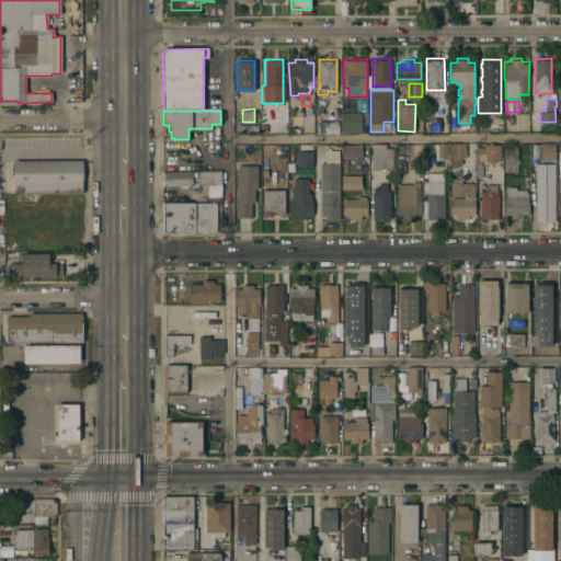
[(342,132),(341,112),(361,111),(362,132),(342,132)]
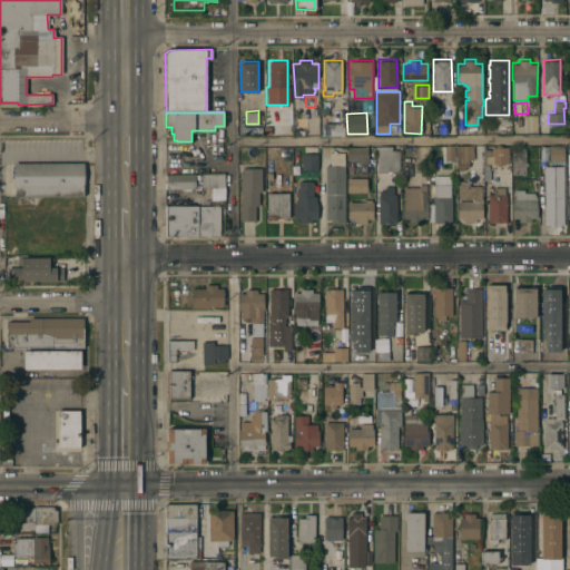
[(523,115),(537,114),(538,131),(524,131),(523,115)]
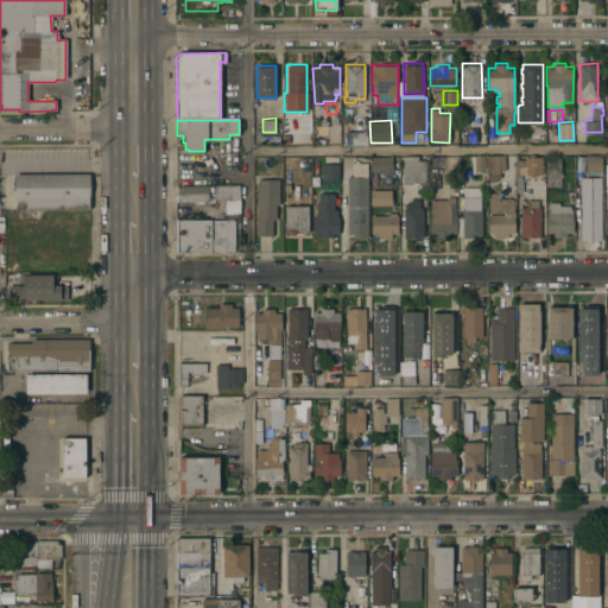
[(476,128),(476,144),(467,144),(467,128),(476,128)]
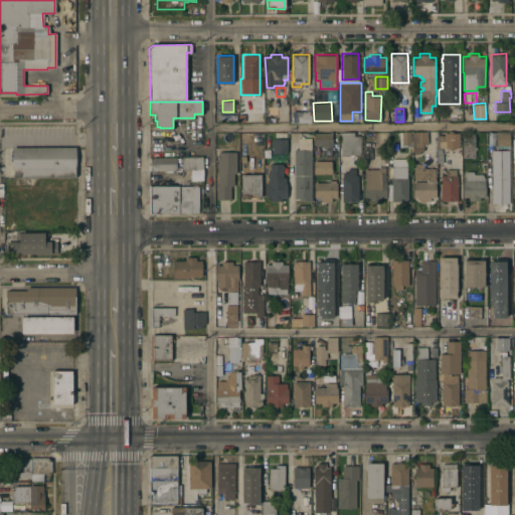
[(291,112),(294,112),(297,112),(298,112),(305,112),(305,111),(310,111),(310,123),(291,123),(291,112)]
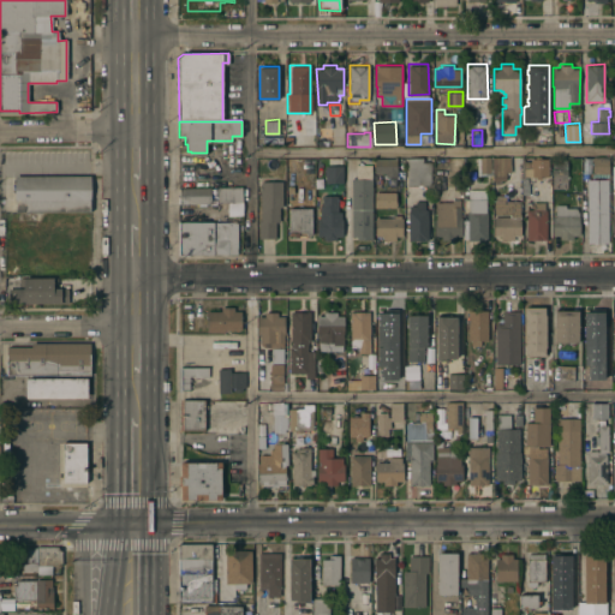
[(592,156),(609,156),(609,173),(592,173),(592,156)]
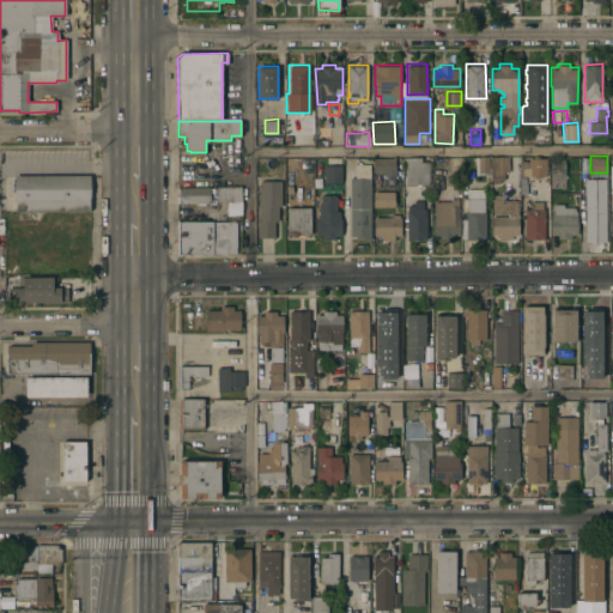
[(395,157),(395,167),(396,167),(398,171),(395,171),(396,175),(374,176),(374,157),(395,157)]
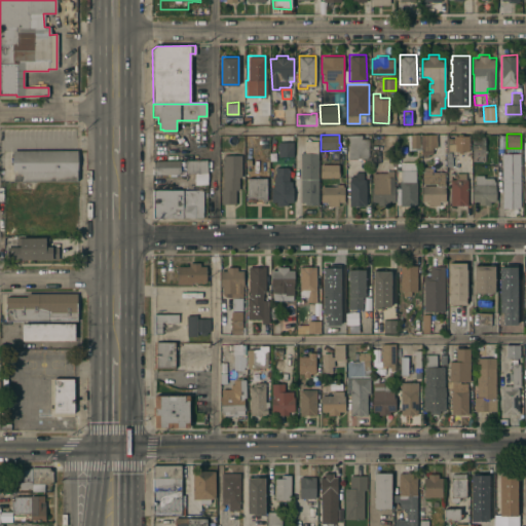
[(348,135),(368,135),(368,157),(348,157),(348,135)]
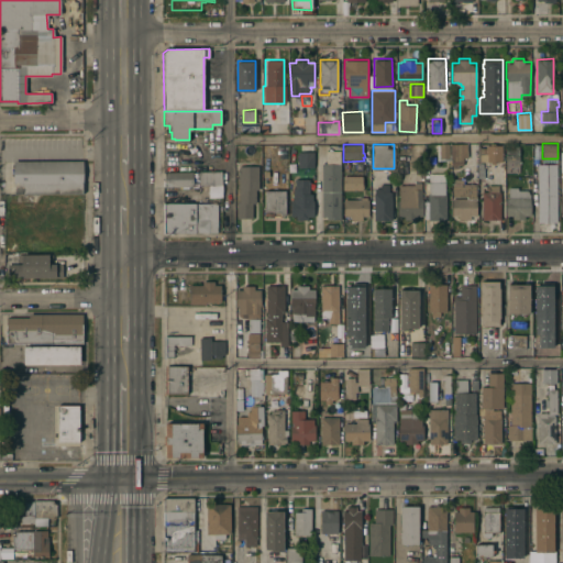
[(437,144),(450,144),(450,159),(437,159),(437,144)]
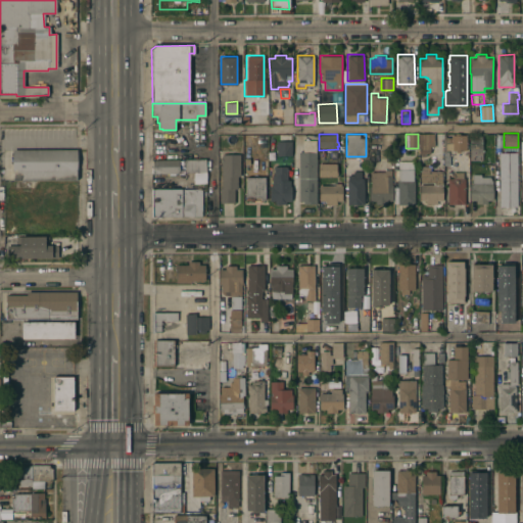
[(419,134),(434,134),(434,145),(433,145),(433,147),(432,147),(432,146),(431,146),(431,149),(430,149),(430,152),(425,152),(425,155),(421,155),(421,152),(419,152),(419,134)]
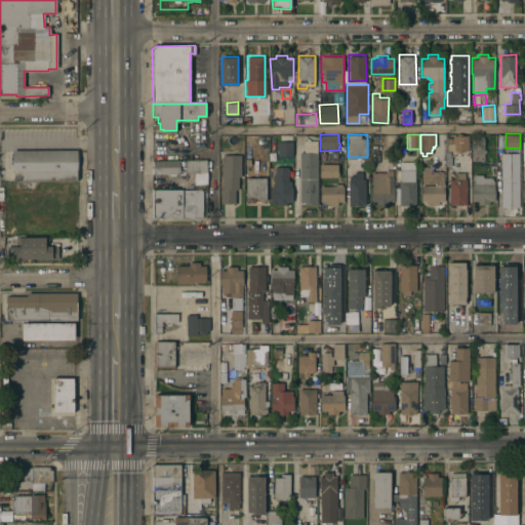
[(446,150),(446,135),(447,135),(447,137),(453,136),(453,134),(456,134),(461,134),(469,134),(469,150),(446,150)]
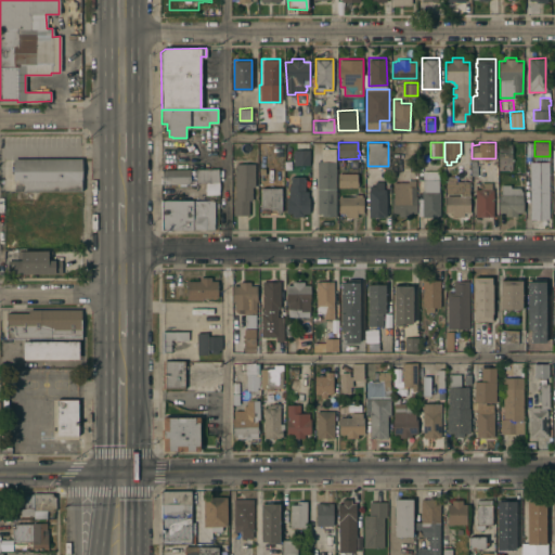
[(499,143),(512,143),(512,157),(514,157),(514,160),(512,160),(512,169),(499,169),(499,143)]
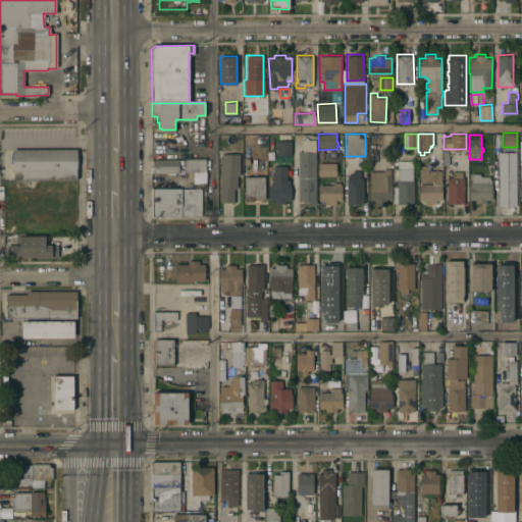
[(299,151),(303,151),(303,139),(315,139),(315,151),(316,151),(316,202),(303,202),(303,200),(299,200),(299,151)]
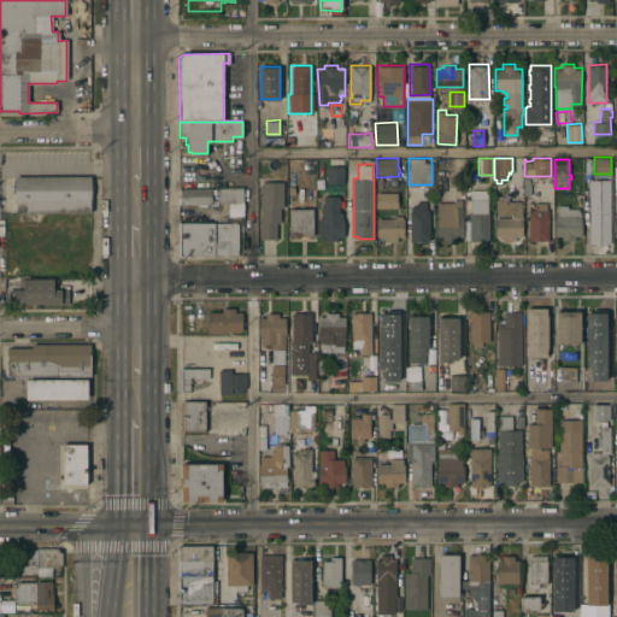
[(327,165),(345,165),(345,182),(327,182),(327,165)]
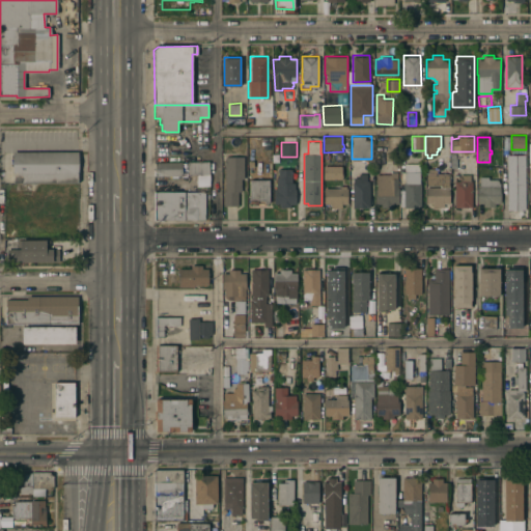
[(78,150),(78,182),(14,182),(14,151),(78,150)]
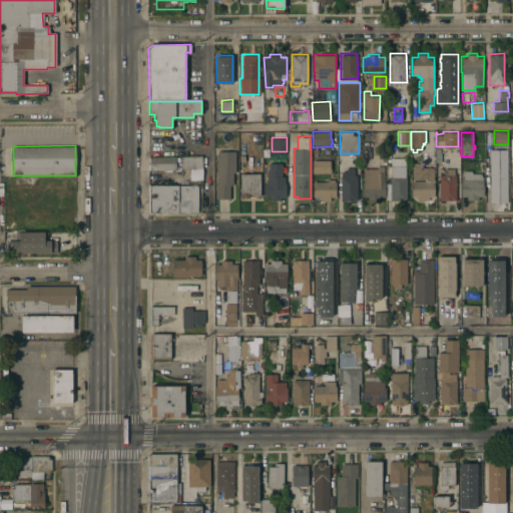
[(490,149),(506,148),(506,145),(509,145),(509,149),(507,149),(508,201),(490,201),(490,149)]
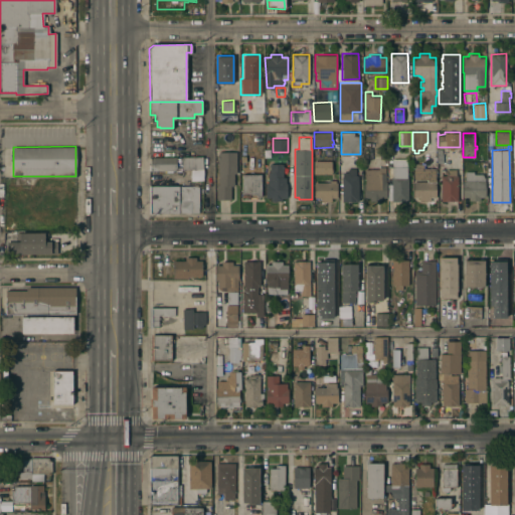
[(218,151),(236,151),(236,173),(234,173),(234,185),(230,185),(230,199),(216,199),(216,184),(218,184),(218,151)]
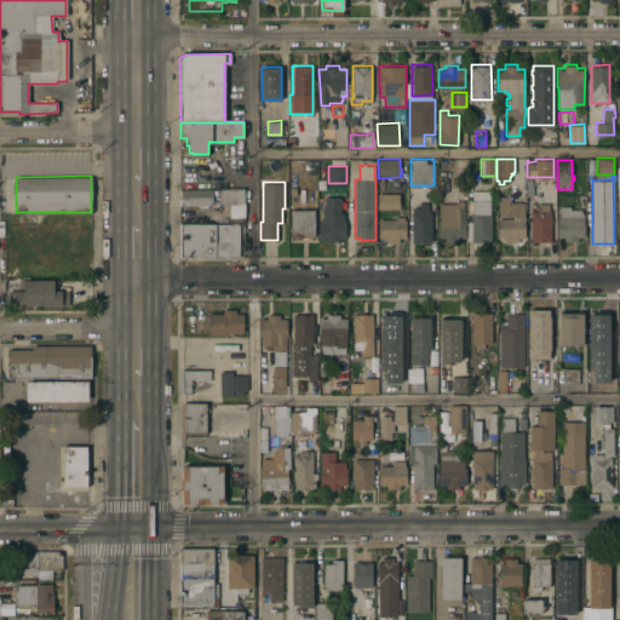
[(244,189),(244,204),(212,205),(212,206),(181,206),(181,190),(244,189)]
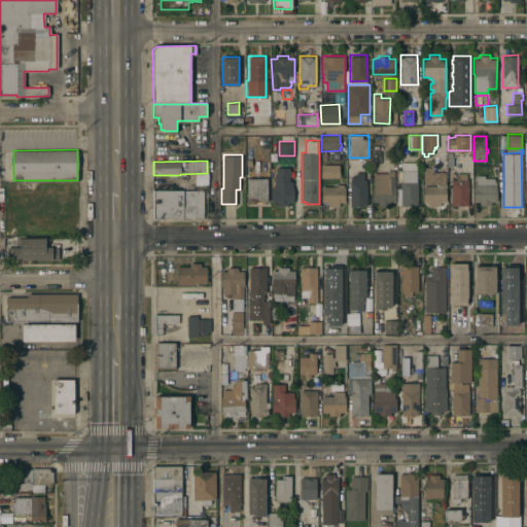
[(321,177),(321,164),(339,164),(339,172),(341,172),(341,175),(339,175),(339,176),(321,177)]
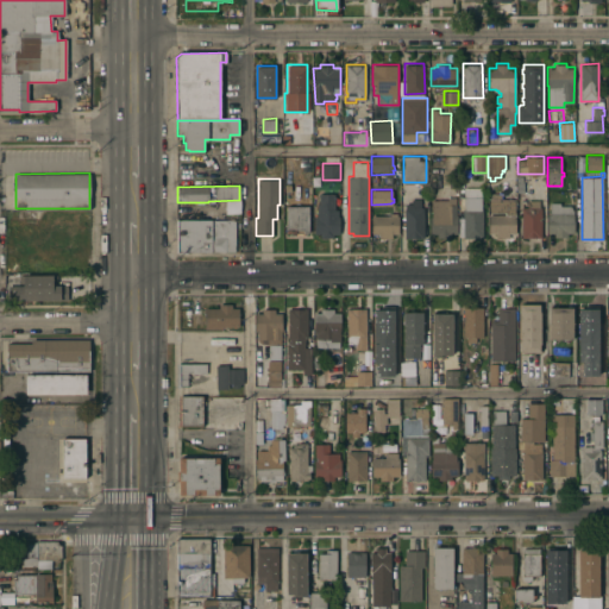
[(314,215),(318,215),(318,202),(320,202),(320,193),(334,193),(336,208),(338,208),(338,217),(340,217),(340,233),(333,233),(333,237),(321,237),(321,232),(315,233),(314,215)]
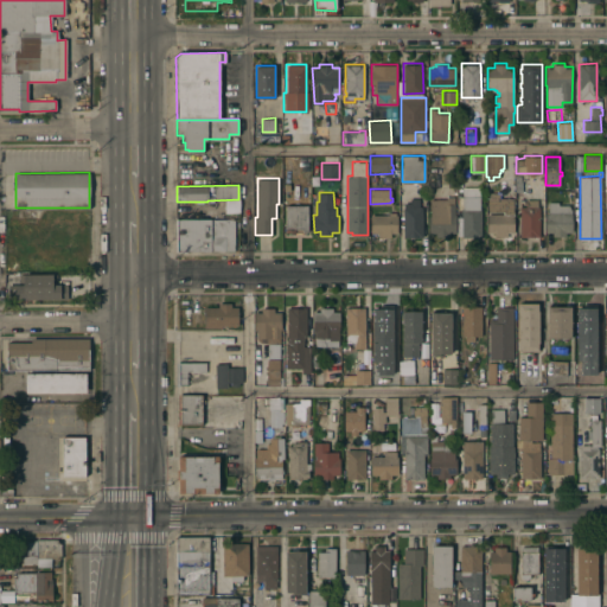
[(468,196),(468,192),(477,192),(477,196),(480,196),(480,208),(481,208),(481,236),(462,236),(462,235),(458,235),(457,216),(461,216),(461,209),(462,209),(462,196),(468,196)]
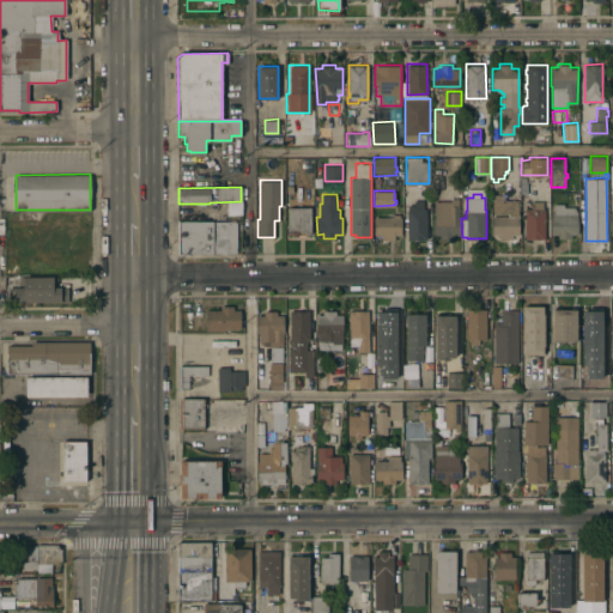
[(519,199),(519,211),(519,234),(511,234),(511,238),(499,237),(499,234),(492,234),(492,216),(509,216),(509,213),(492,213),(492,199),(496,199),(496,194),(504,194),(504,199),(519,199)]
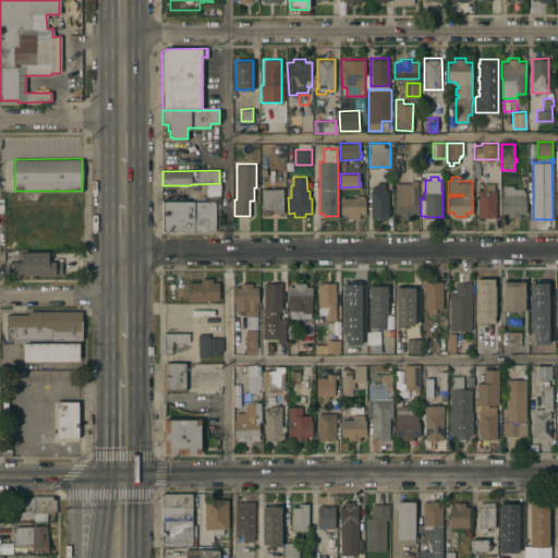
[(410,182),(410,180),(417,180),(417,186),(419,186),(419,196),(419,214),(412,214),(412,217),(401,217),(401,214),(393,214),(393,197),(396,197),(396,182),(410,182)]
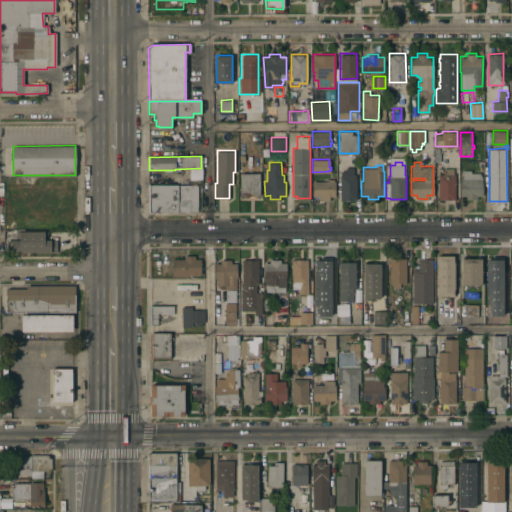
[(340,175),(341,175),(341,171),(346,171),(346,167),(356,166),(356,173),(354,173),(354,174),(356,174),(356,199),(340,199),(340,175)]
